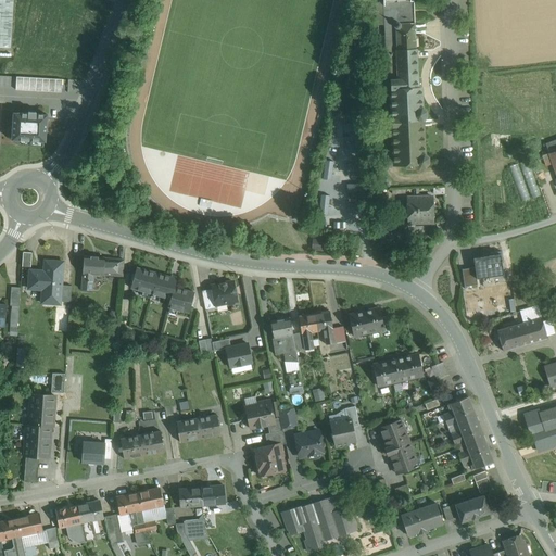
[(13,0),(0,0),(0,47),(11,48),(13,0)]
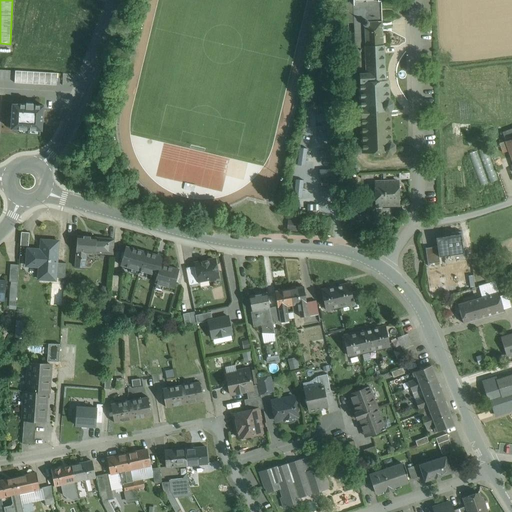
[(377,0),(352,0),(355,55),(358,55),(359,72),(367,72),(365,45),(364,20),(367,20),(368,22),(381,21),(381,1),(378,1),(377,0)]
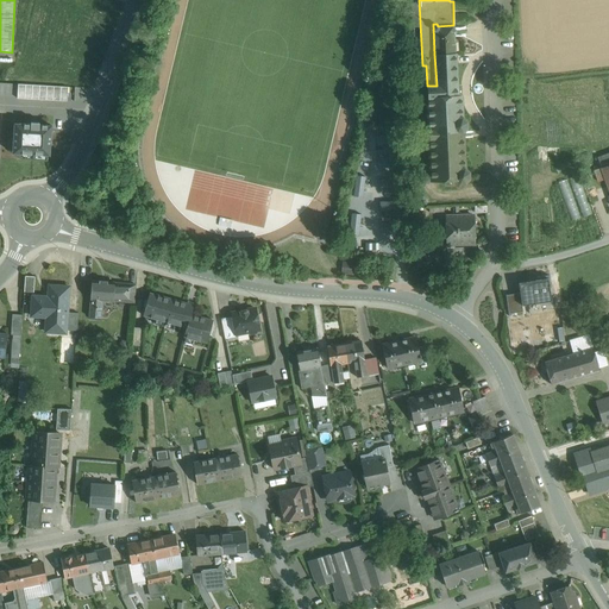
[(453,25),(438,26),(437,24),(433,24),(434,54),(454,52),(453,25)]
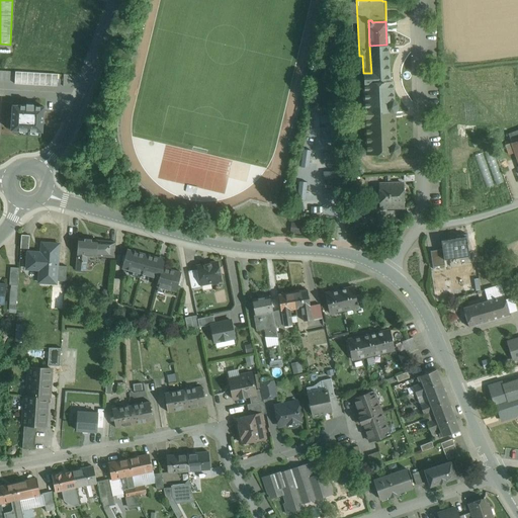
[(386,45),(369,46),(371,73),(389,72),(386,45)]
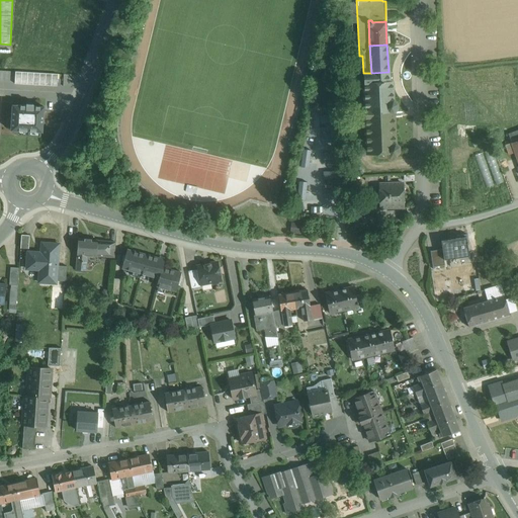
[(14,72),(0,71),(0,82),(13,84),(14,72)]
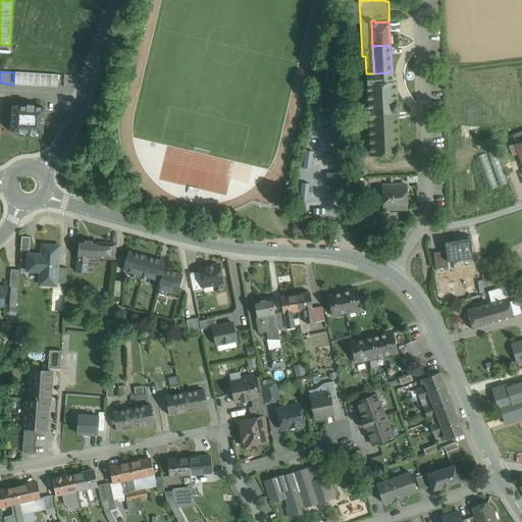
[(58,74),(15,72),(14,84),(57,87),(58,74)]
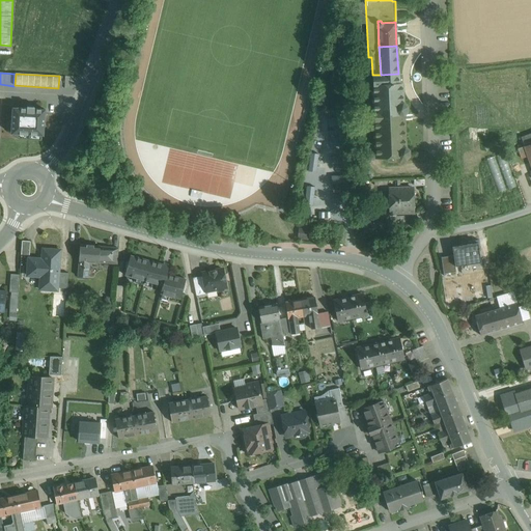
[(381,75),(372,75),(375,157),(396,156),(399,159),(404,159),(409,155),(409,149),(404,146),(403,114),(407,111),(407,106),(402,102),(401,83),(398,84),(398,74),(381,75)]
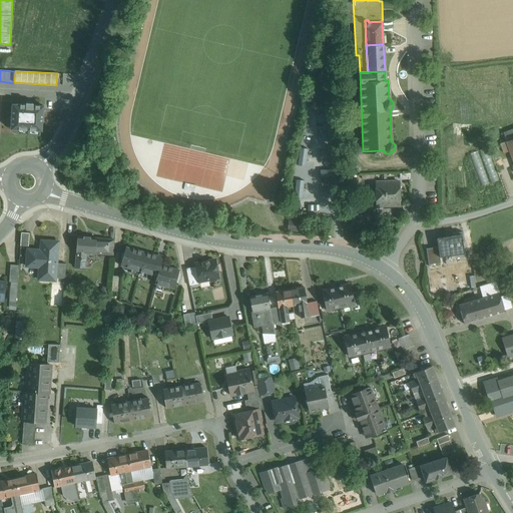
[(78,75),(63,73),(62,85),(70,86),(74,84),(78,75)]
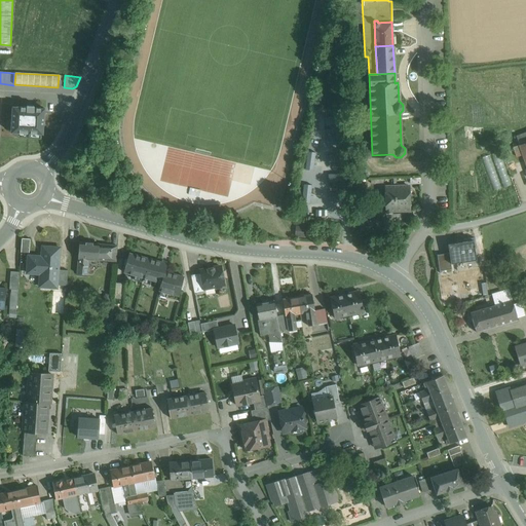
[(45,108),(12,106),(10,133),(43,135),(45,108)]
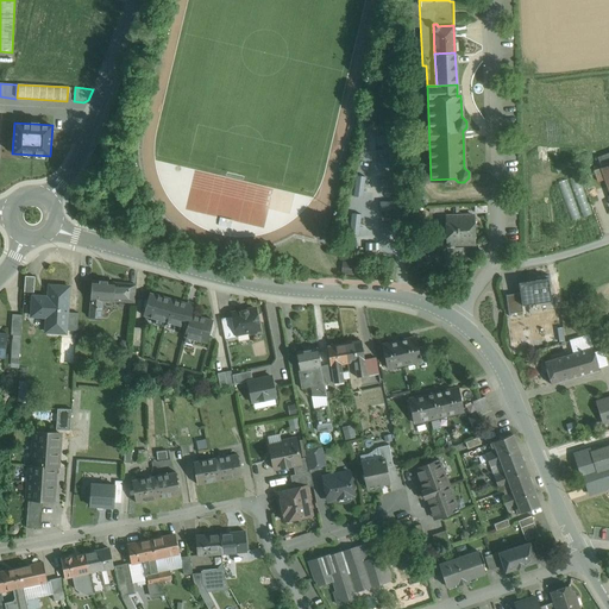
[(608,154),(597,157),(601,168),(604,180),(608,192),(608,154)]
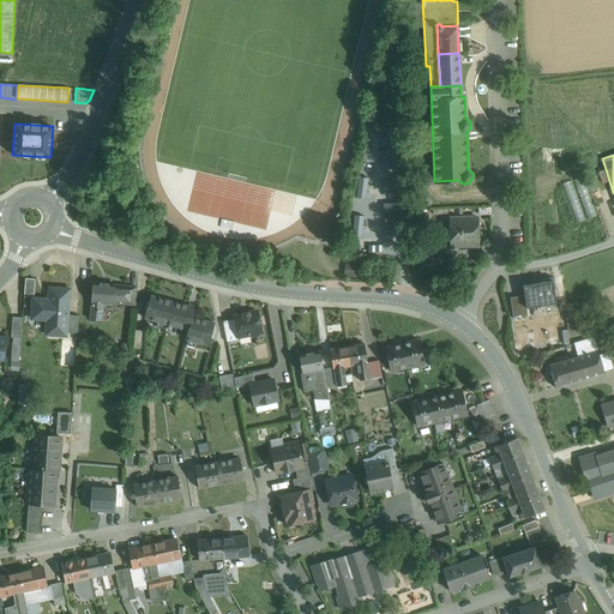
[(609,181),(606,169),(599,172),(603,184),(609,181)]
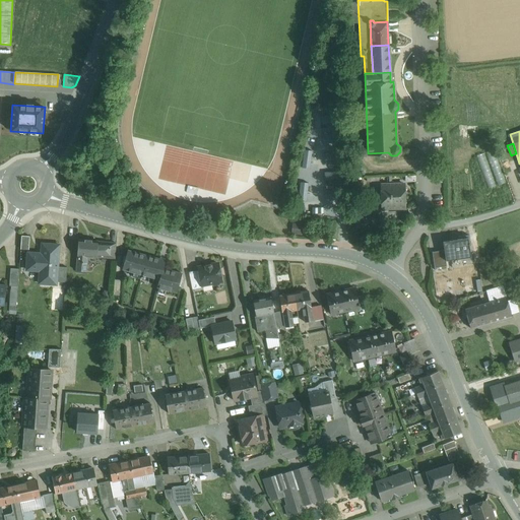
[(506,182),(494,149),(485,152),(497,185),(506,182)]
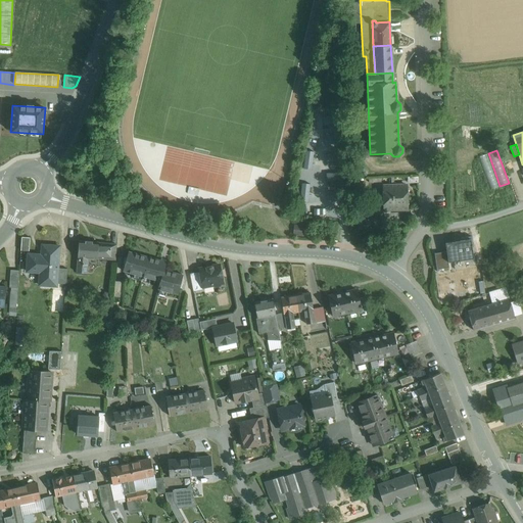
[(498,187),(487,154),(478,156),(490,189),(498,187)]
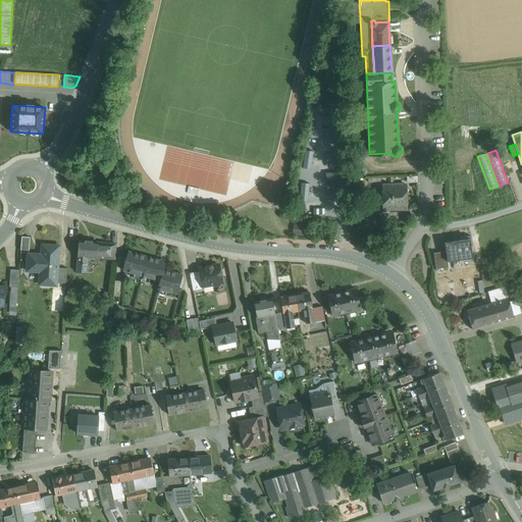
[(405,185),(382,185),(382,188),(380,190),(381,193),(383,195),(383,197),(406,197),(406,195),(408,193),(407,190),(405,188),(405,185)]
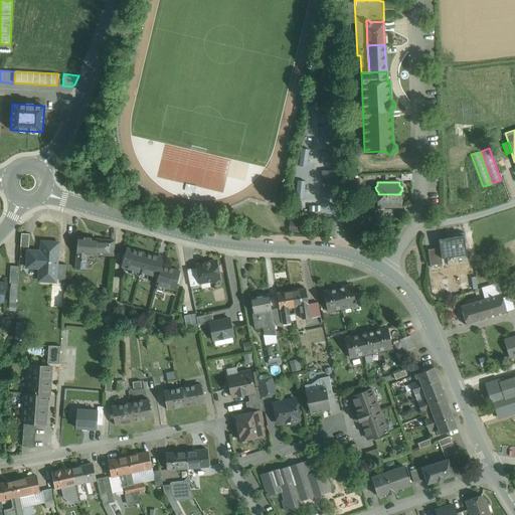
[(400,194),(378,194),(378,196),(376,198),(376,201),(378,203),(378,206),(400,206),(400,203),(402,201),(402,198),(400,196),(400,194)]
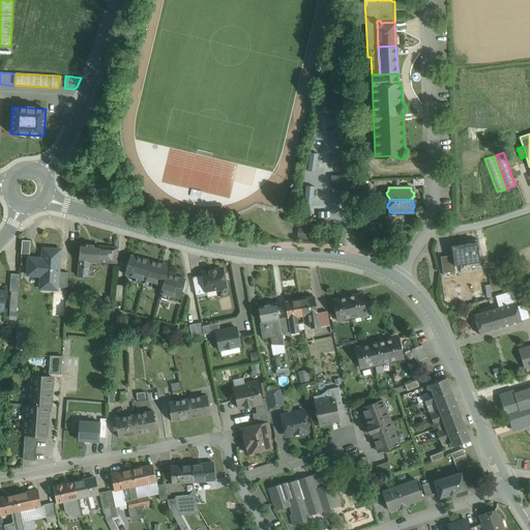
[(310,229),(298,227),(297,238),(308,239),(310,229)]
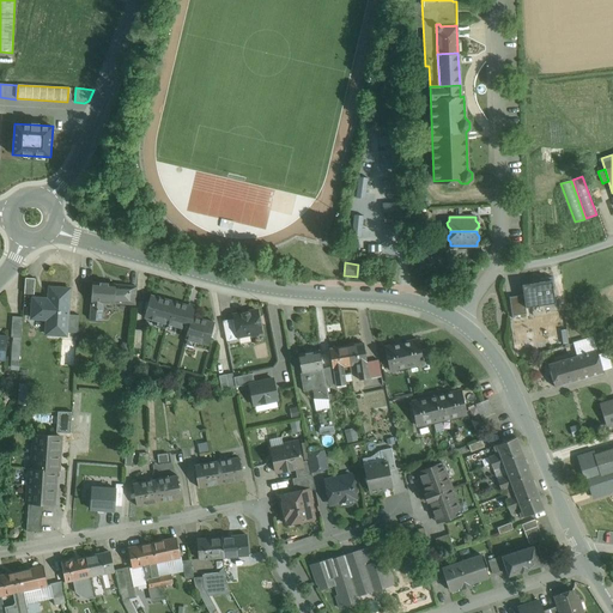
[(35,278),(25,278),(24,293),(34,295),(35,278)]
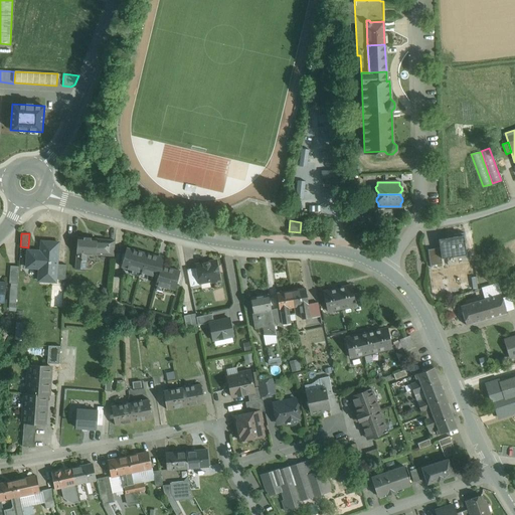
[(463,235),(439,239),(440,247),(441,258),(466,253),(463,235)]
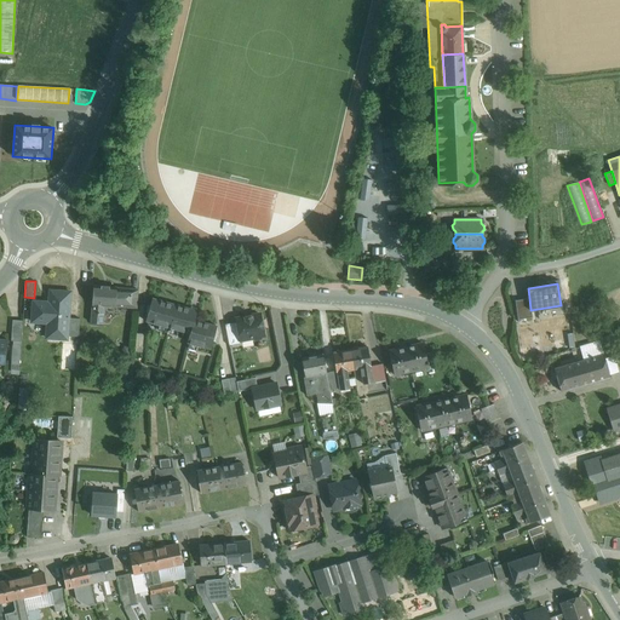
[(116,287),(93,286),(91,322),(103,323),(104,306),(115,306),(137,308),(138,290),(116,288),(116,287)]
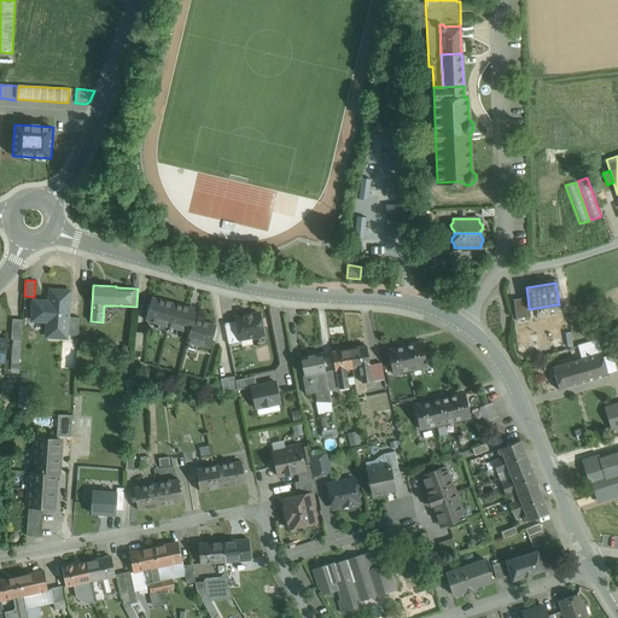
[(70,291),(50,290),(48,302),(33,301),(31,321),(53,322),(52,337),(66,338),(66,334),(69,316),(70,291)]
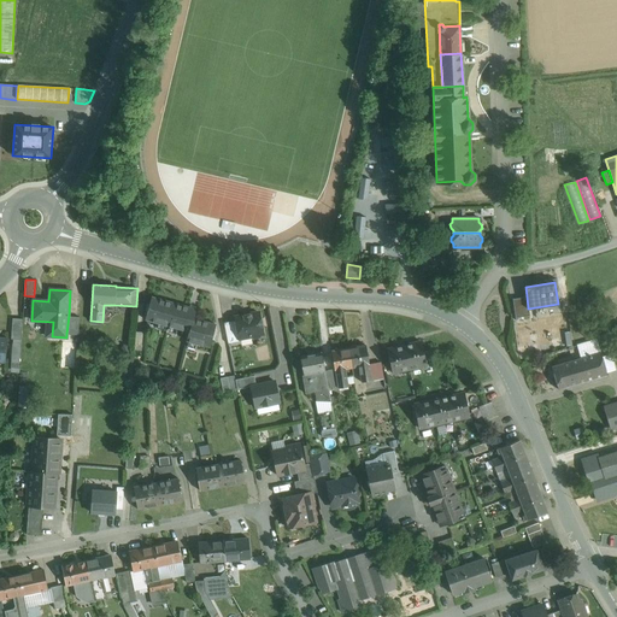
[(168,325),(174,303),(152,297),(146,319),(168,325)]
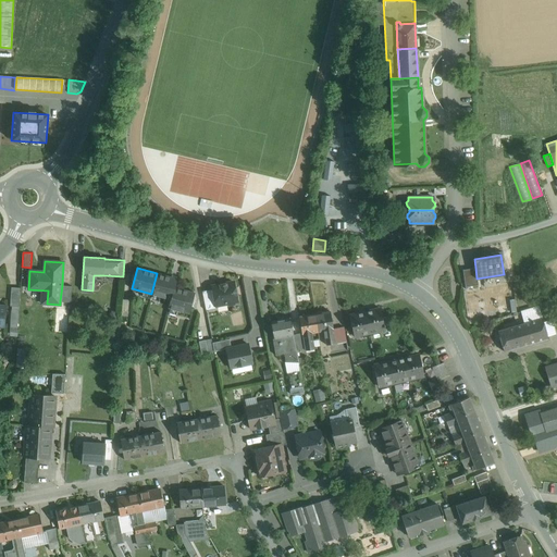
[(475,268),(463,270),(466,286),(478,285),(477,279),(475,268)]
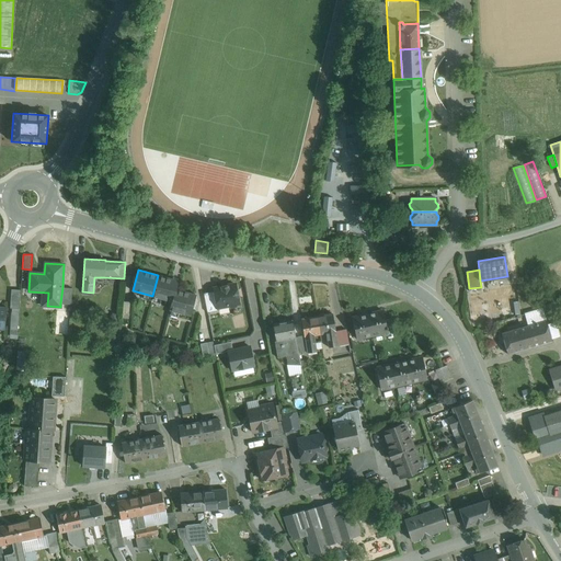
[(158,275),(152,296),(172,301),(175,289),(178,281),(158,275)]
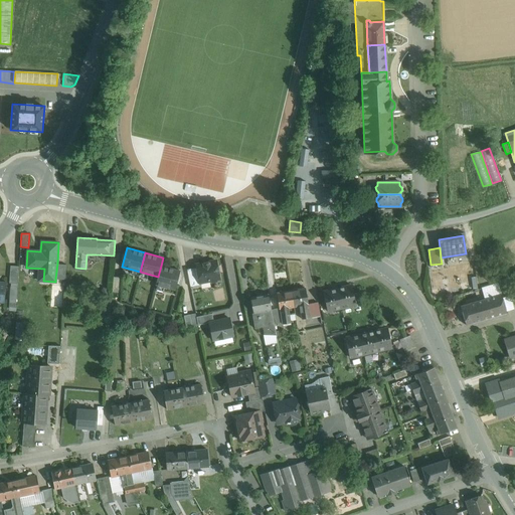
[(216,261),(196,265),(196,268),(199,283),(200,283),(209,281),(212,282),(215,282),(217,279),(219,279),(216,261)]
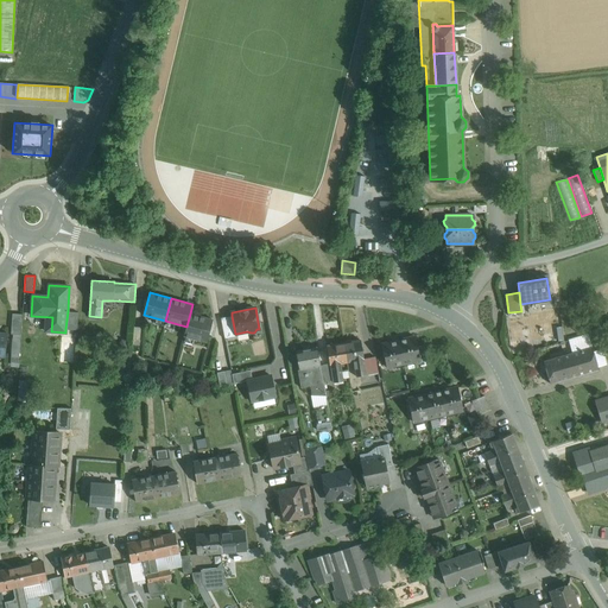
[(78,312),(68,311),(65,329),(77,330),(78,312)]
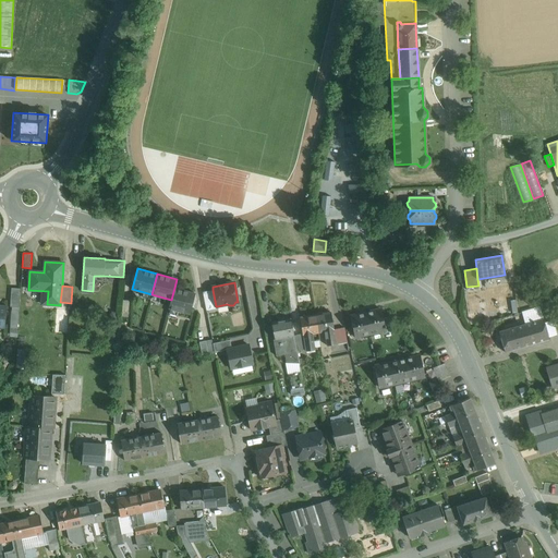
[(21,289),(11,288),(10,306),(12,306),(19,307),(21,289)]
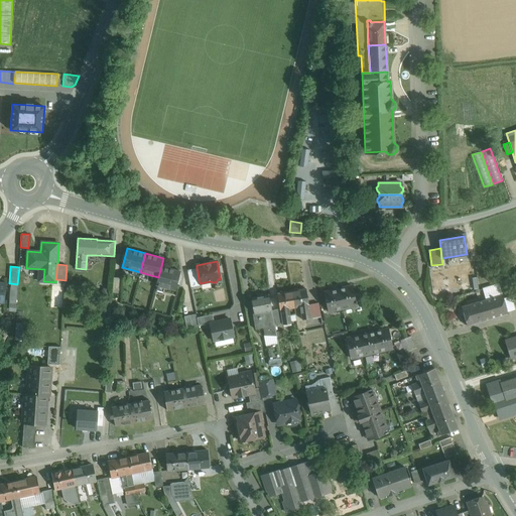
[(180,271),(161,266),(158,277),(156,285),(174,289),(180,271)]
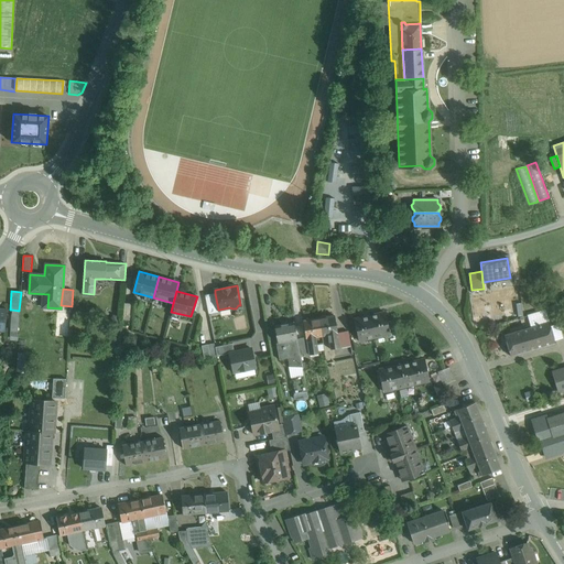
[(215,293),(205,295),(208,314),(219,312),(219,310),(218,310),(215,293)]
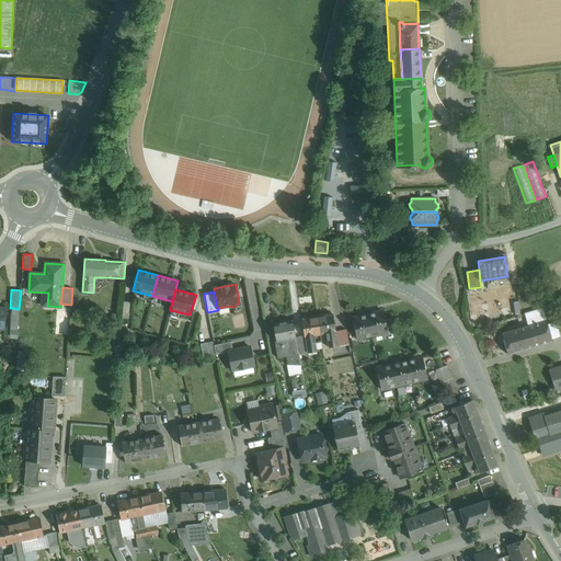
[(19,309),(12,308),(10,334),(15,335),(16,330),(18,330),(19,309)]
